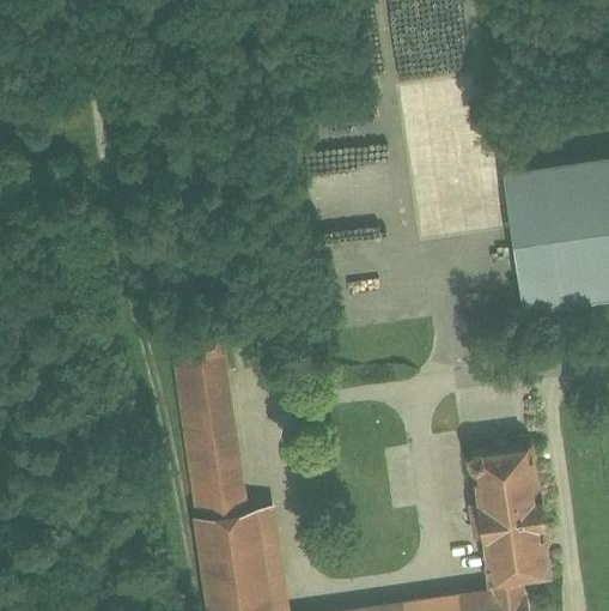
[(608,158),(534,170),(501,175),(522,303),(523,315),(608,301),(608,158)]
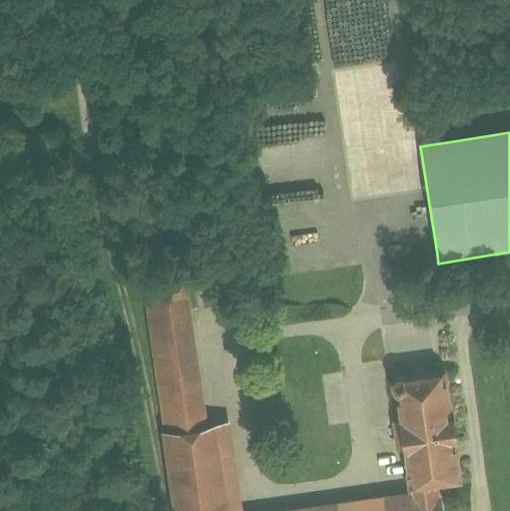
[(144,304),(186,298),(183,282),(142,288),(144,304)]
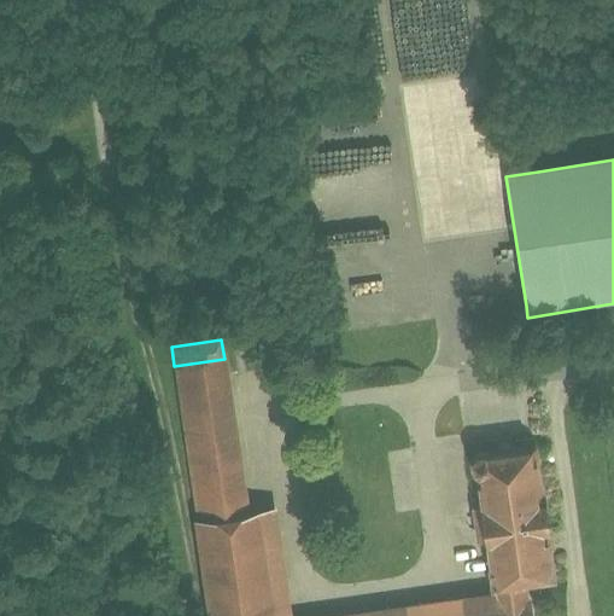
[(171,366),(194,523),(250,515),(227,358),(224,359),(174,366),(171,366)]
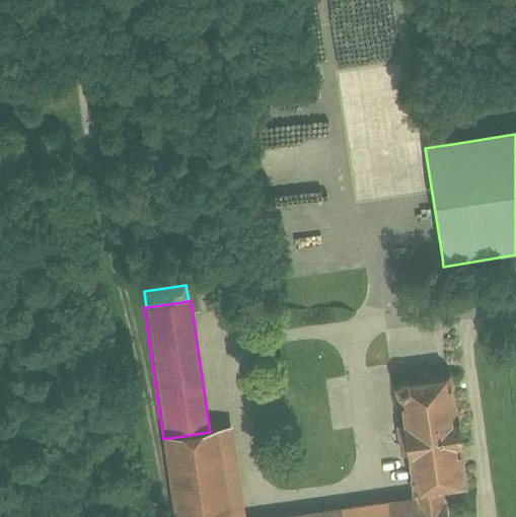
[(396,387),(413,500),(443,496),(468,492),(452,379),(396,387)]
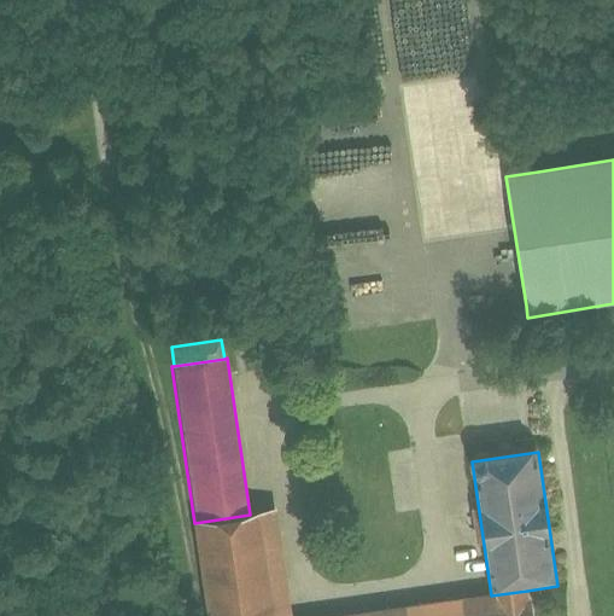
[(531,615),(527,591),(491,596),(350,615),(291,615),(276,511),(250,515),(194,523),(192,523),(205,615),(531,615)]
